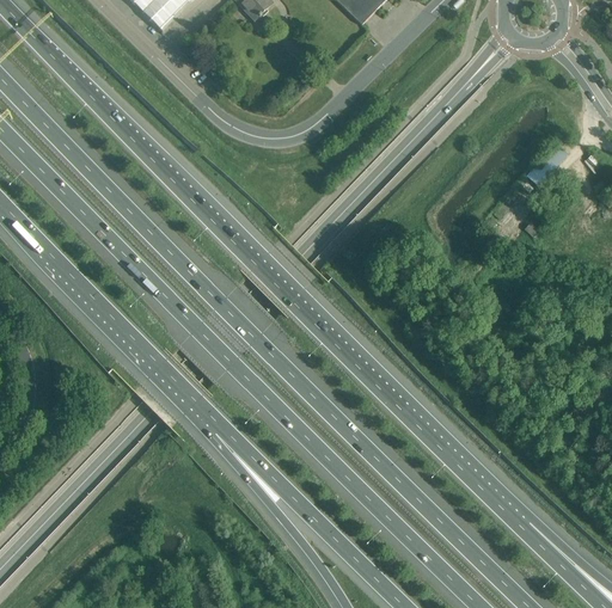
[(132,0),(142,10),(152,0),(132,0)]
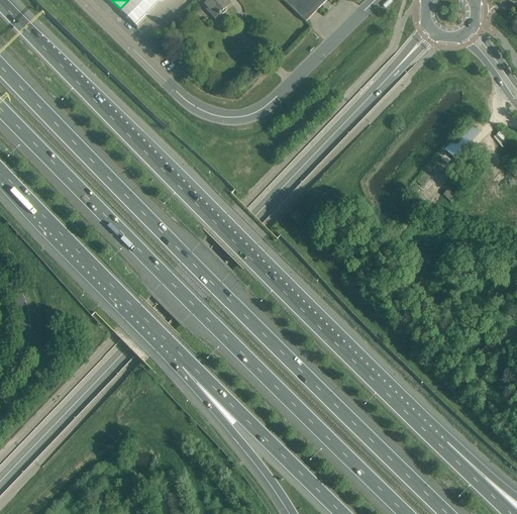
[(128,0),(120,8),(134,23),(157,0),(128,0)]
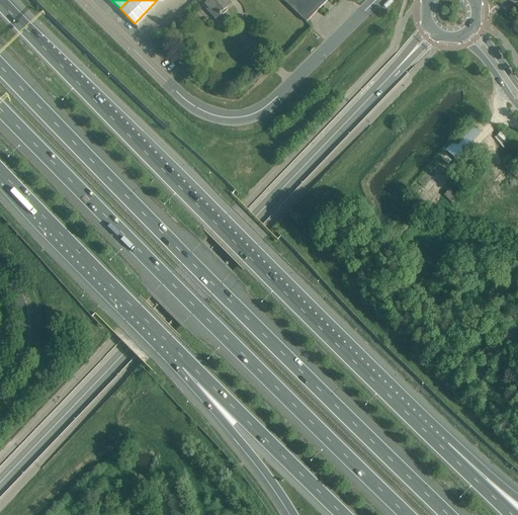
[(200,0),(216,15),(231,1),(230,0),(200,0)]
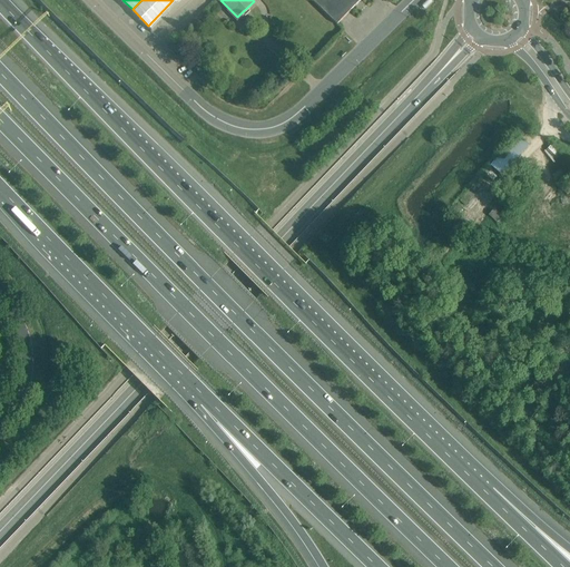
[(314,0),(336,21),(357,0),(314,0)]
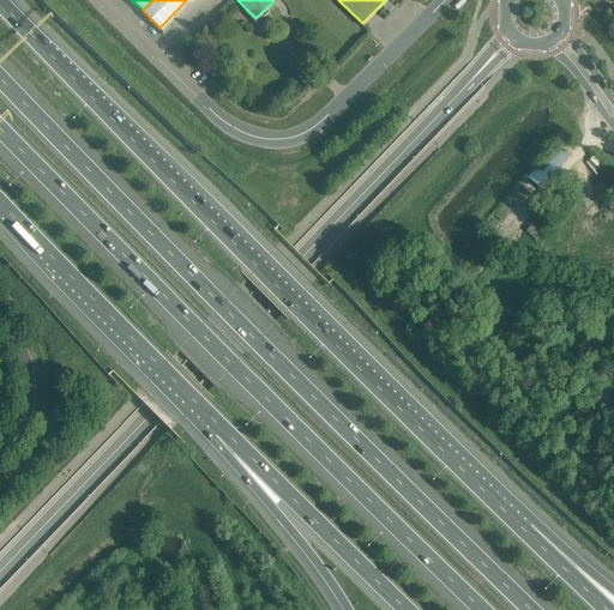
[(557,145),(543,159),(553,168),(566,153),(557,145)]
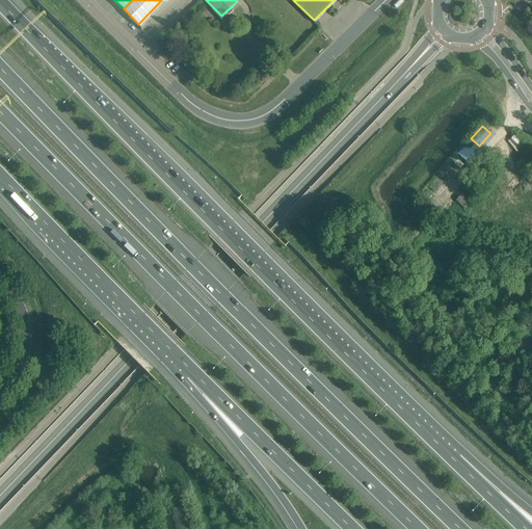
[(498,184),(510,180),(508,175),(496,179),(498,184)]
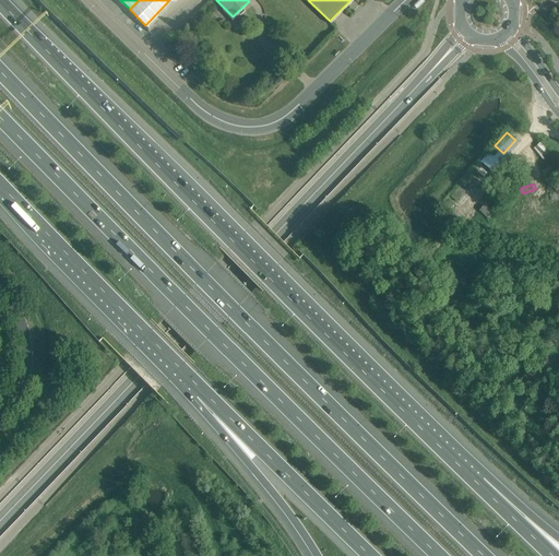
[(447,283),(452,288),(456,284),(451,279),(447,283)]
